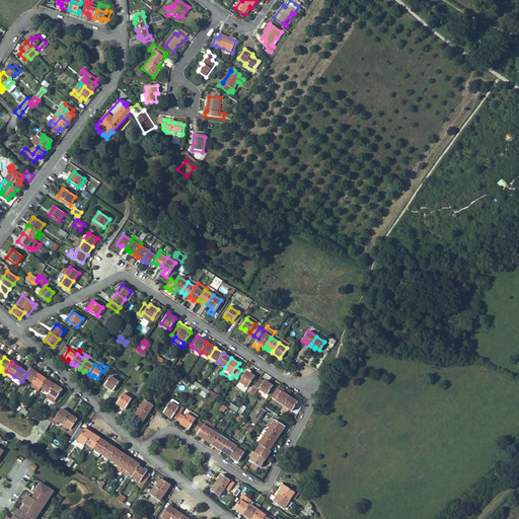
[(32,382),(39,373),(30,368),(27,373),(24,377),(32,382)]
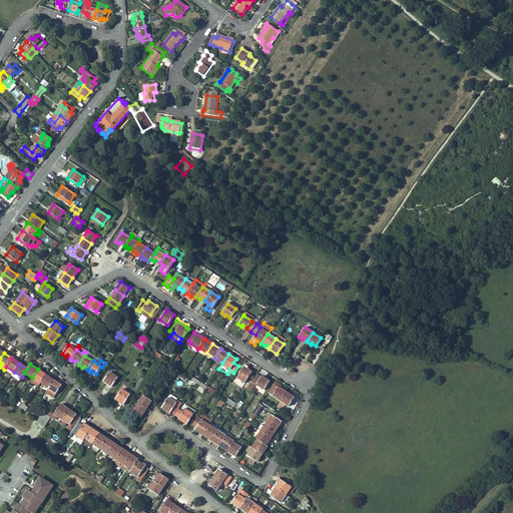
[(244,383),(251,372),(248,371),(249,369),(244,365),(236,378),(235,378),(233,382),(241,387),(244,383)]
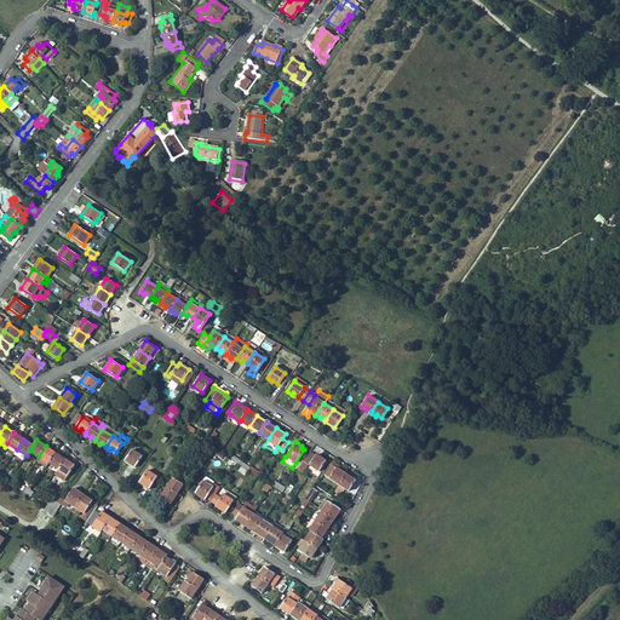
[(49,463),(56,453),(46,446),(39,457),(44,459),(40,463),(46,466),(49,463)]
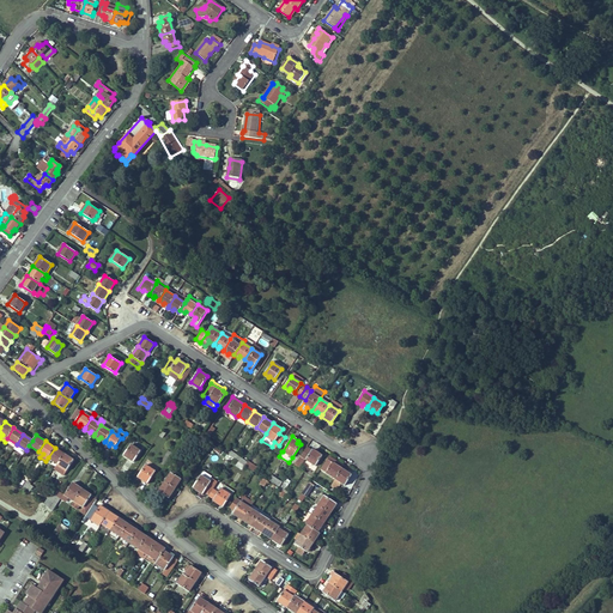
[(134,460),(140,451),(131,445),(123,455),(128,459),(129,457),(134,460)]
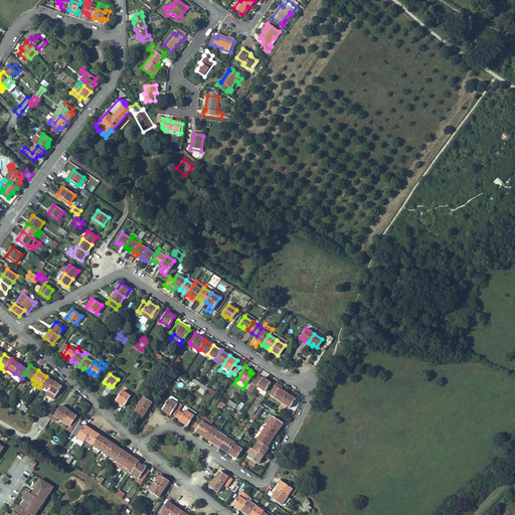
[(271,382),(263,377),(262,378),(258,375),(252,383),(255,385),(265,391),(271,382)]
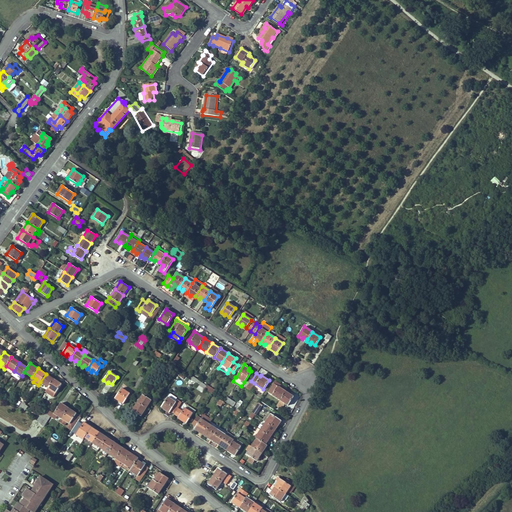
[(48,388),(53,379),(46,374),(40,382),(48,388)]
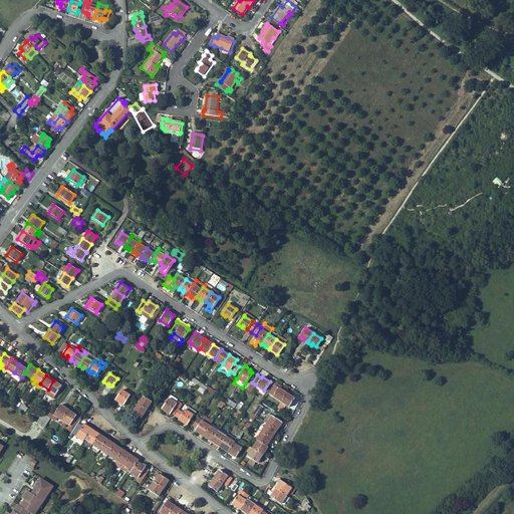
[(53,399),(61,386),(53,380),(48,390),(45,393),(53,399)]
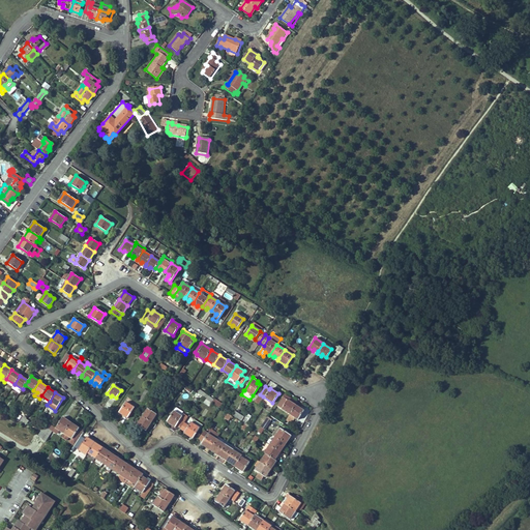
[(142,403),(148,394),(144,392),(139,401),(142,403)]
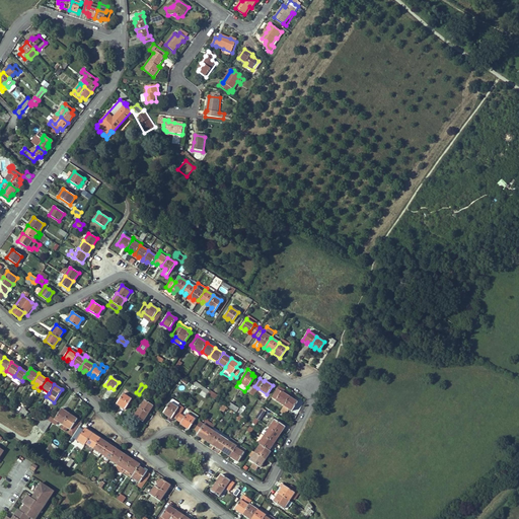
[(207,394),(209,390),(202,385),(199,389),(202,390),(207,394)]
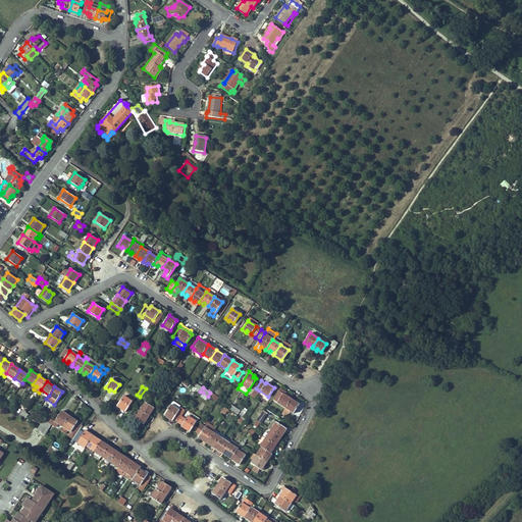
[(277,402),(283,394),(278,390),(273,400),(277,402)]
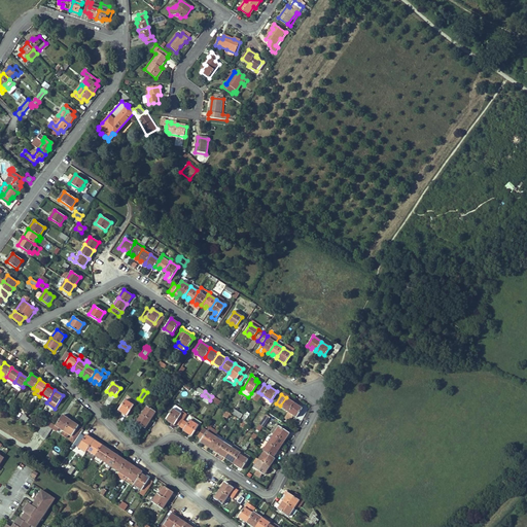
[(288,412),(293,402),(286,397),(280,406),(288,412)]
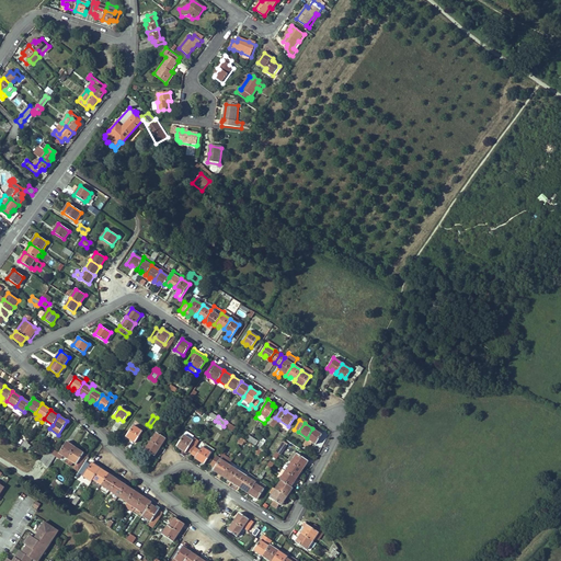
[(136,441),(141,432),(133,425),(126,436),(130,439),(132,437),(136,441)]
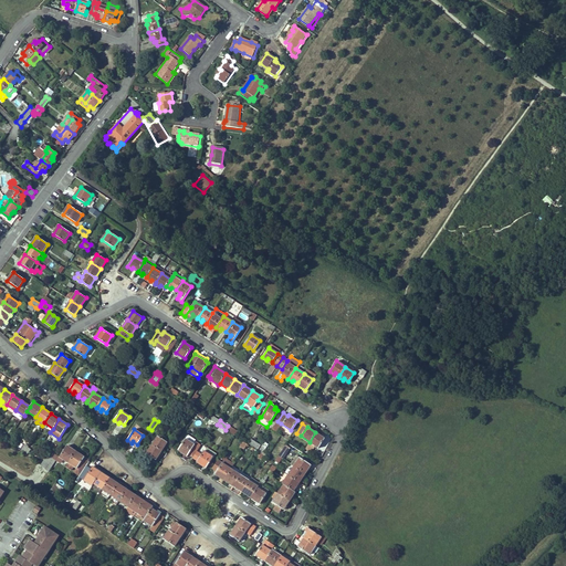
[(318,448),(324,438),(315,432),(310,442),(305,448),(311,452),(315,446),(318,448)]
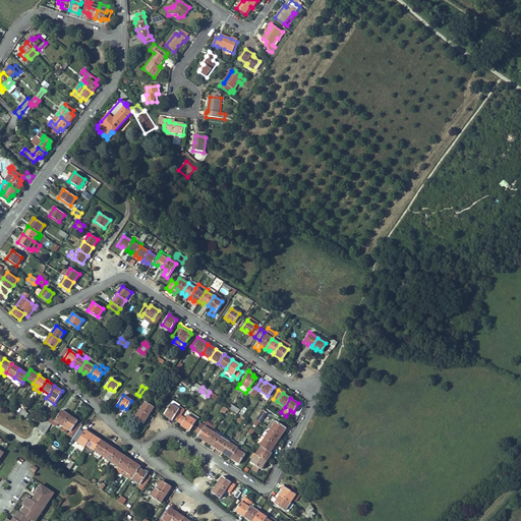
[(149,415),(154,407),(145,401),(139,409),(149,415)]
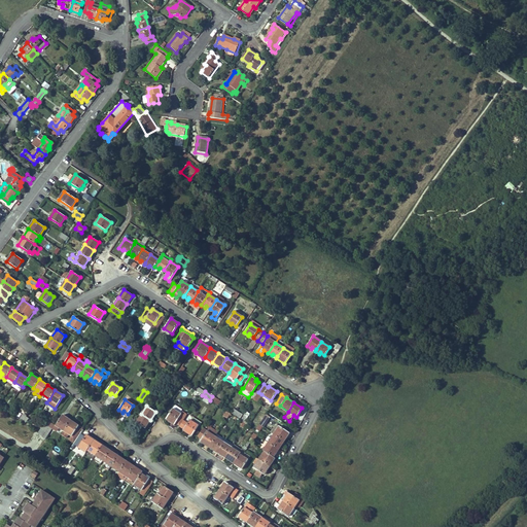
[(175,423),(181,414),(172,409),(166,419),(170,421),(171,420),(175,423)]
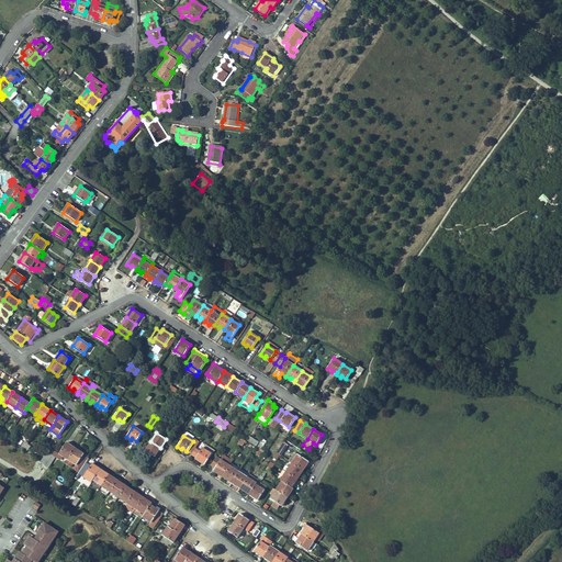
[(256,446),(258,442),(249,437),(247,440),(256,446)]
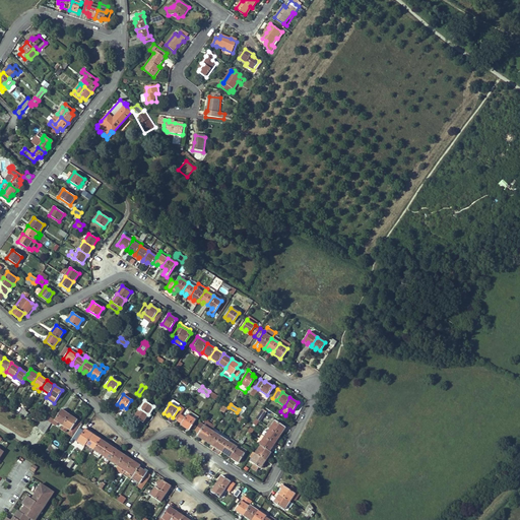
[(148,414),(139,408),(134,416),(143,423),(148,414)]
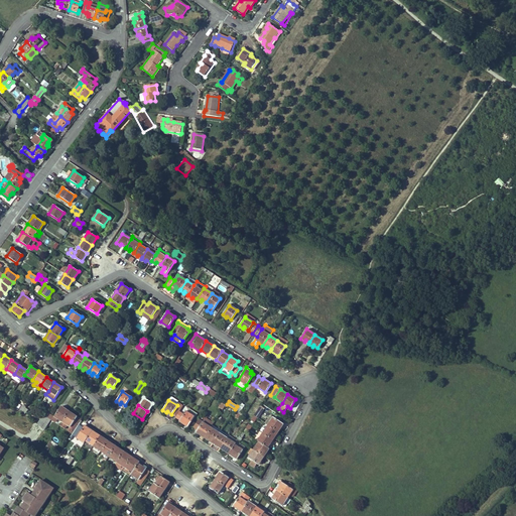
[(62,422),(70,412),(61,406),(54,417),(56,418),(62,422)]
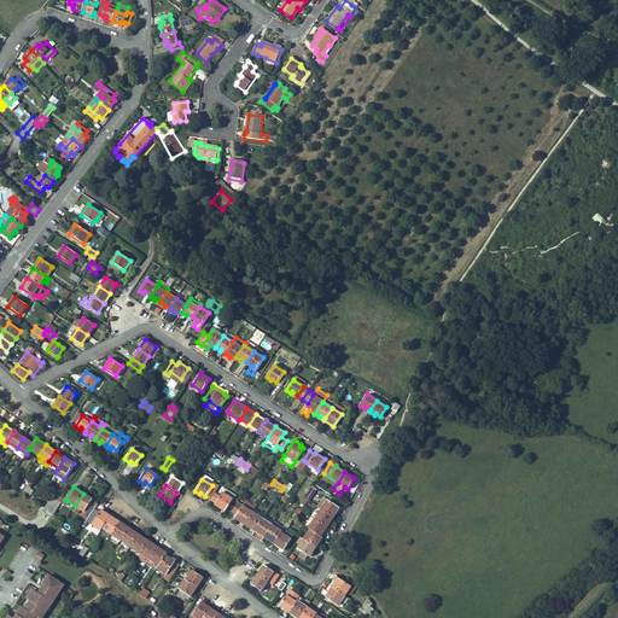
[(233,499),(235,495),(226,489),(223,493),(222,491),(220,496),(216,502),(214,505),(220,507),(220,506),(225,509),(232,499),(233,499)]
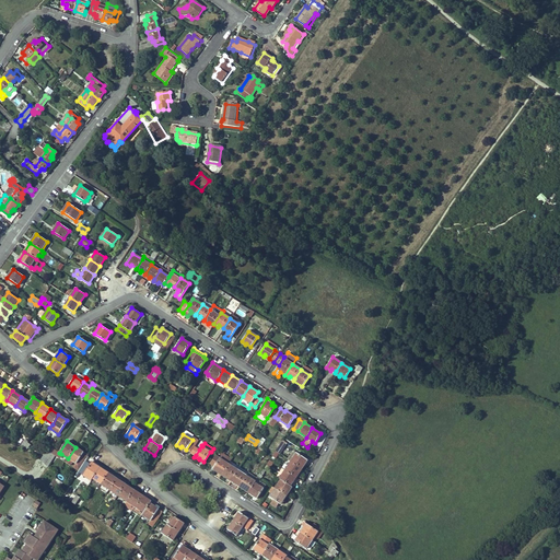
[(279,454),(284,447),(280,444),(275,451),(279,454)]
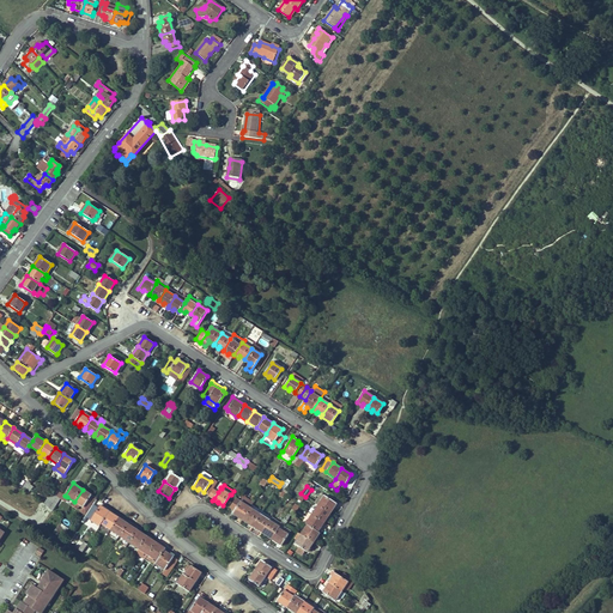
[(49,507),(59,493),(54,490),(44,504),(49,507)]
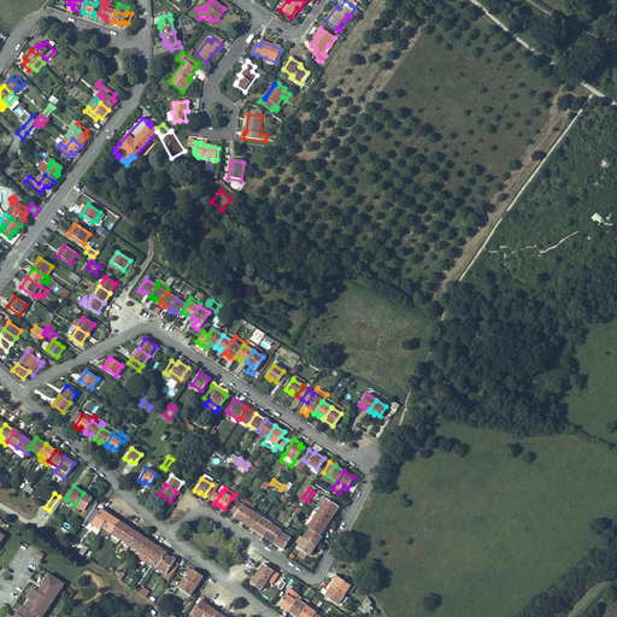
[(84,511),(92,499),(83,493),(75,505),(76,506),(75,507),(80,510),(81,509),(84,511)]
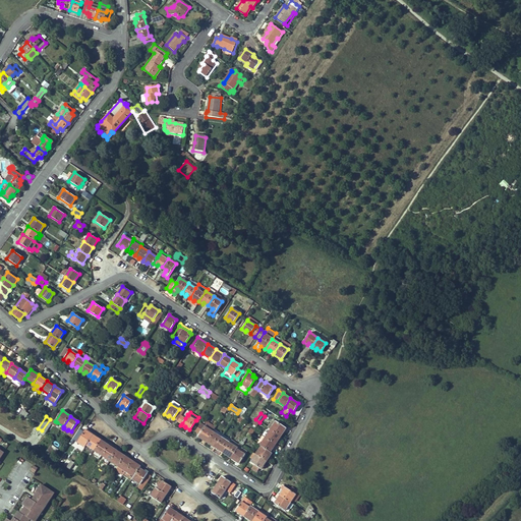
[(45,435),(52,423),(54,420),(50,418),(50,419),(42,430),(41,431),(45,435)]
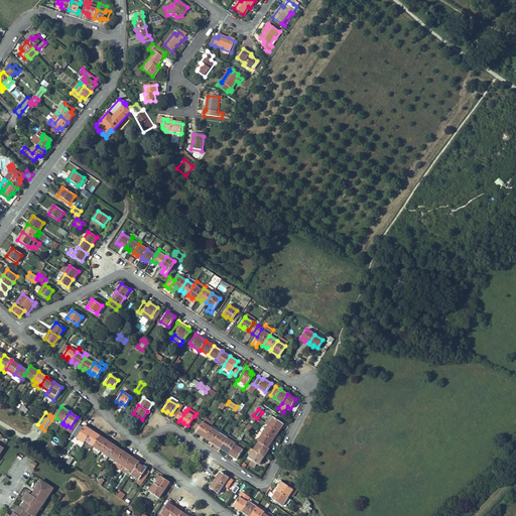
[(267,424),(272,416),(270,414),(264,423),(267,424)]
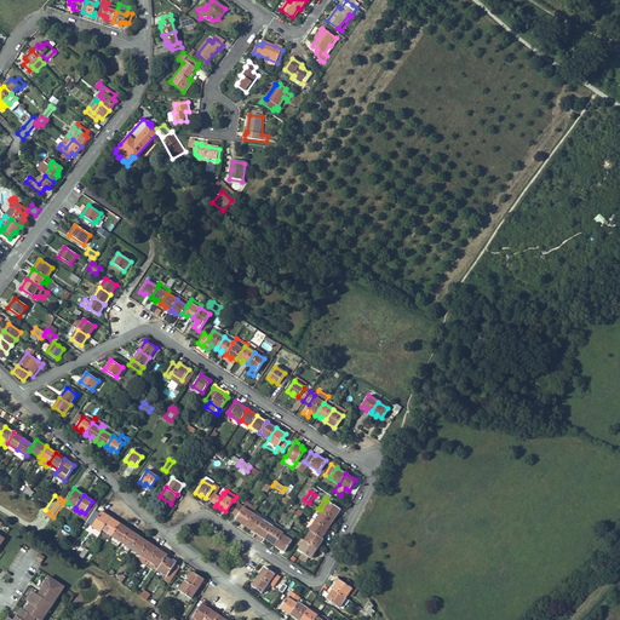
[(340,509),(327,500),(321,510),(333,518),(340,509)]
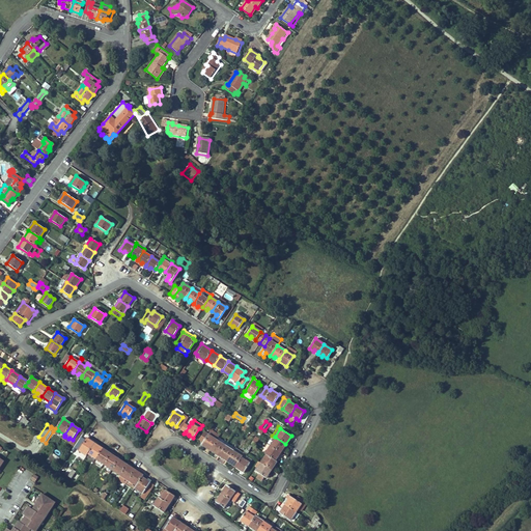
[(218,438),(220,434),(210,429),(208,434),(218,438)]
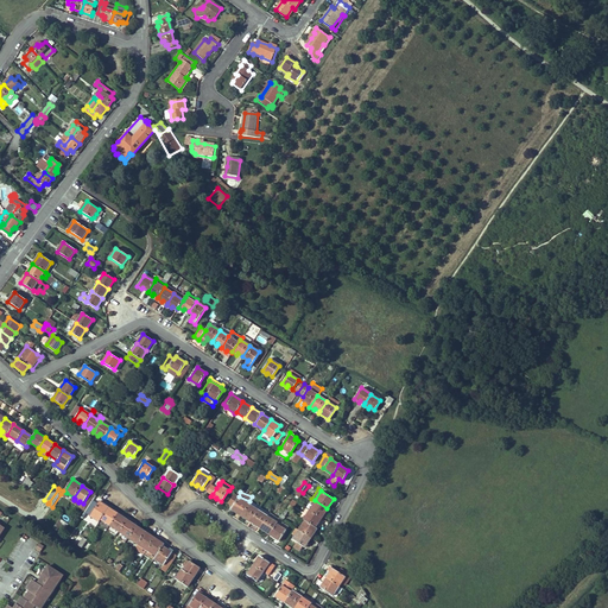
[(241,514),(248,504),(239,498),(230,510),(235,512),(236,511),(241,514)]
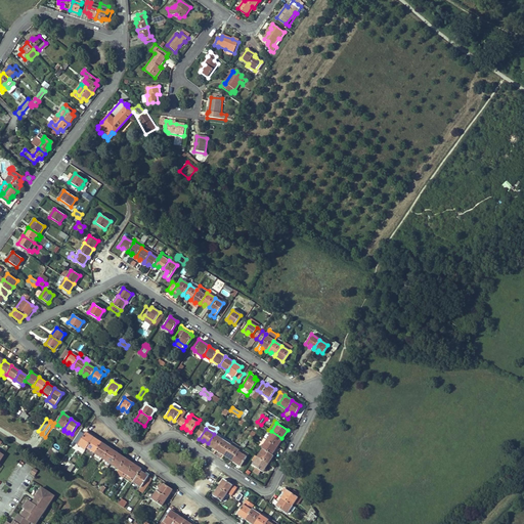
[(276,446),(281,438),(271,431),(266,439),(276,446)]
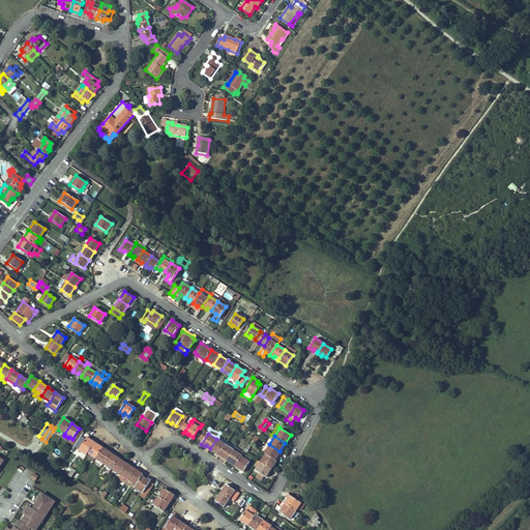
[(87,453),(94,442),(86,437),(78,449),(86,455),(87,453)]
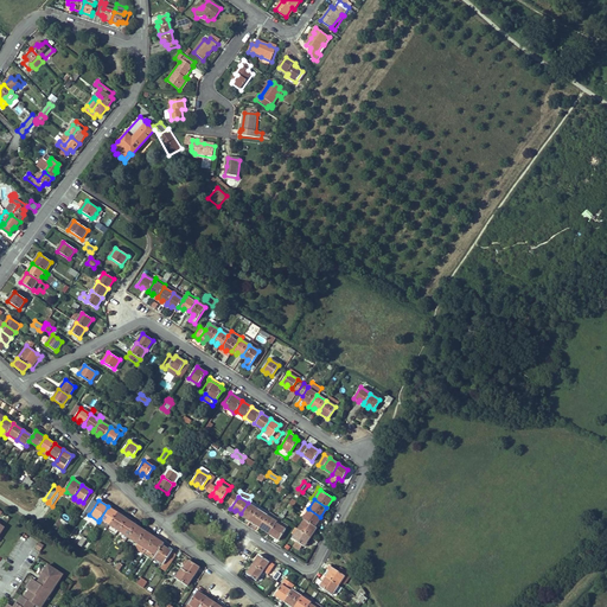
[(250,519),(257,509),(248,503),(241,513),(240,515),(244,518),(246,517),(250,519)]
